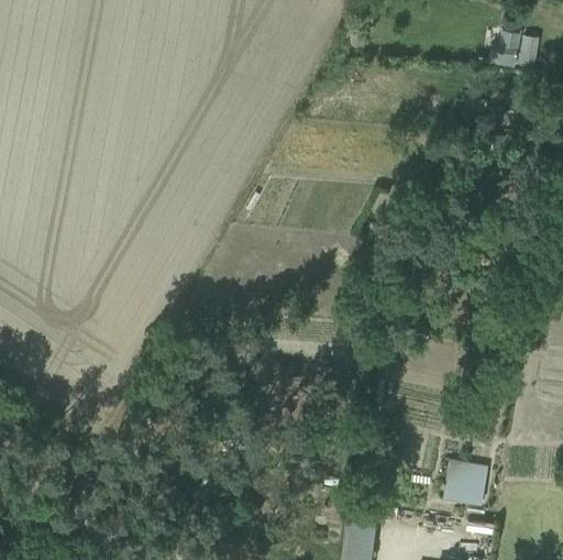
[(515,35),(512,62),(536,64),(538,37),(515,35)]
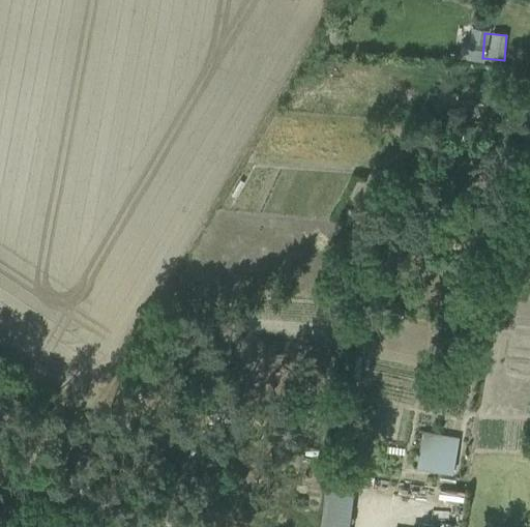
[(335,432),(334,441),(352,443),(355,443),(356,434),(352,434),(335,432)]
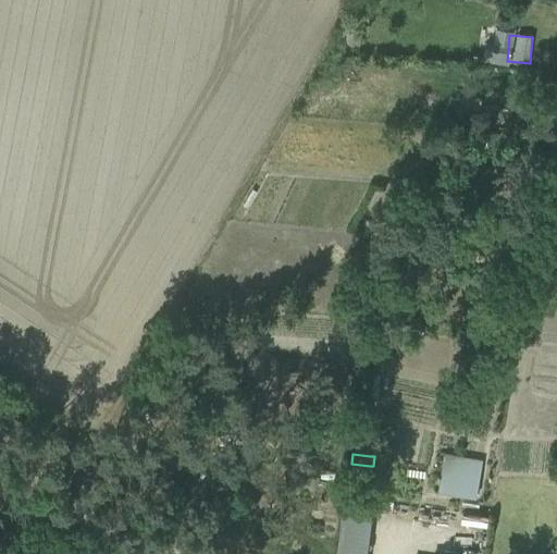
[(441,494),(474,500),(479,472),(457,469),(458,464),(446,462),(441,494)]
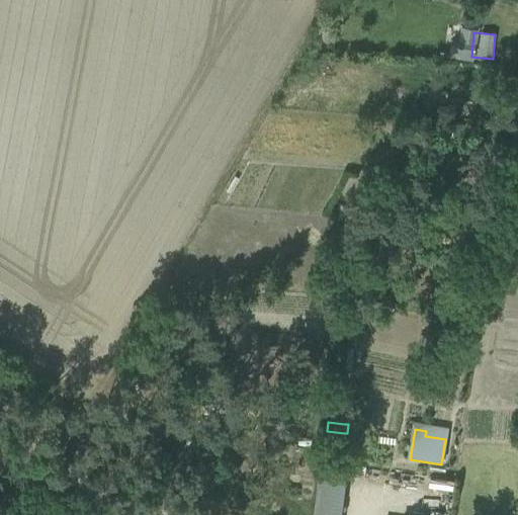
[(348,514),(351,467),(320,466),(317,514),(348,514)]
